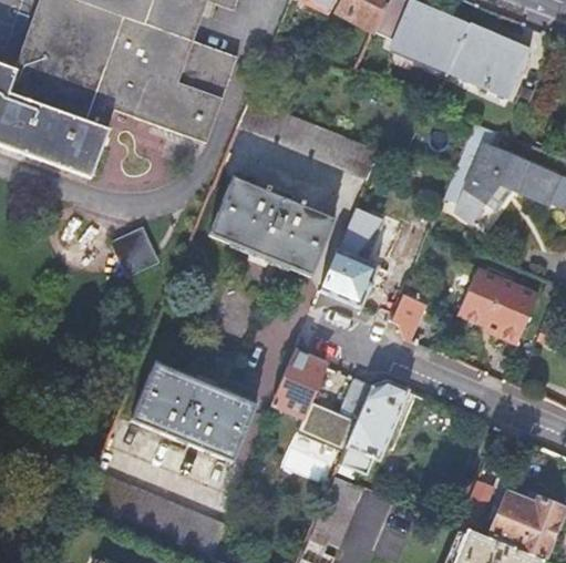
[(34,0),(10,67),(0,62),(0,143),(92,177),(117,110),(209,143),(242,59),(197,42),(213,1),(230,8),(234,0),(34,0)]
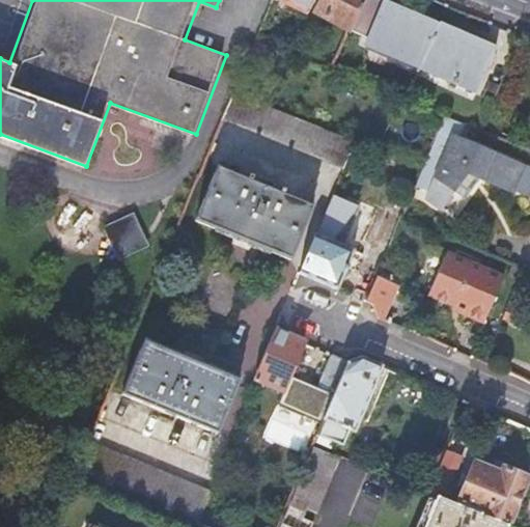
[(287,0),(309,10),(314,0),(287,0)]
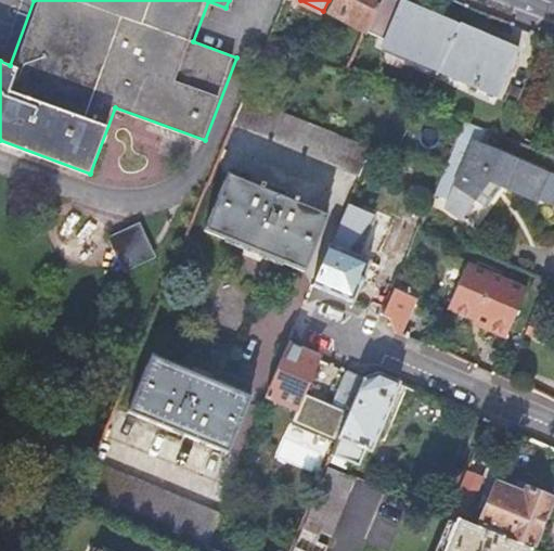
[(334,0),(329,10),(365,29),(377,0),(334,0)]
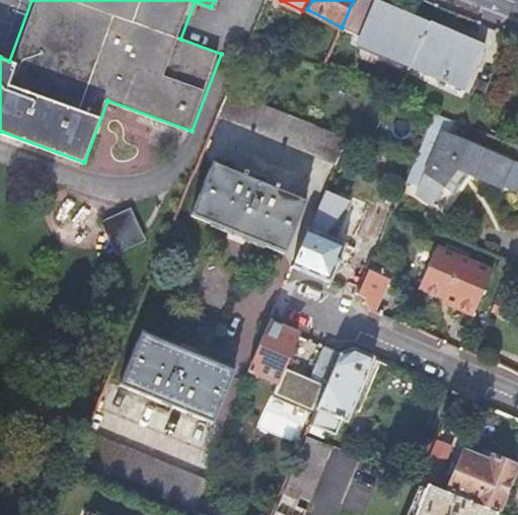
[(353,0),(342,27),(344,29),(345,26),(363,34),(362,38),(413,60),(430,19),(382,0),(353,0)]
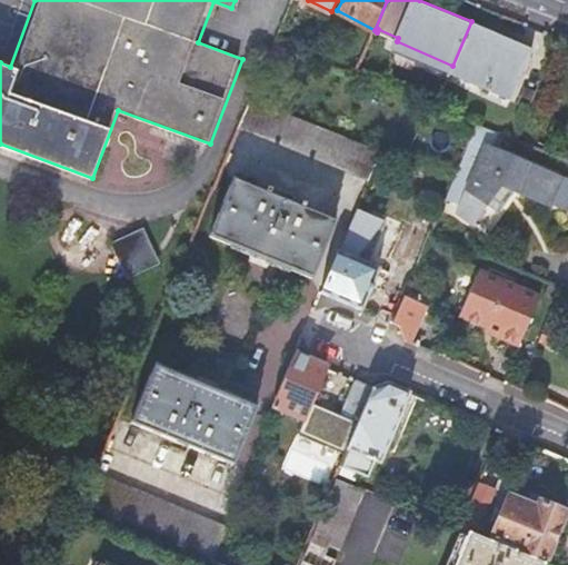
[(452,66),(451,69),(514,95),(532,48),(471,21),(452,66)]
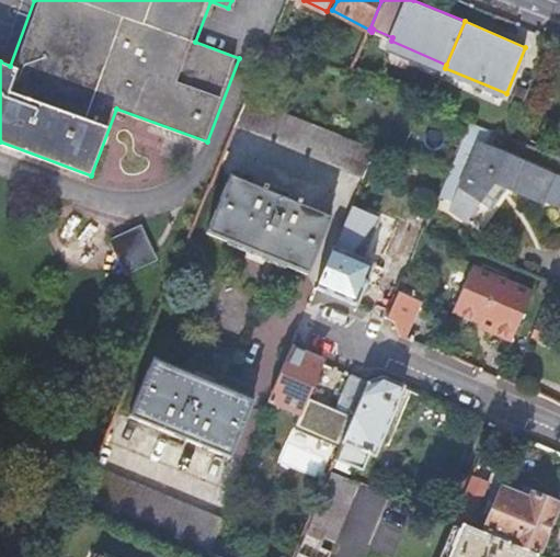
[(378,148),(249,97),(237,125),(366,175),(378,148)]
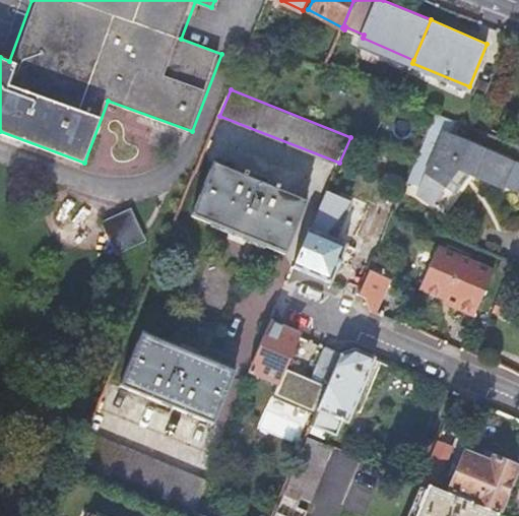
[(456,119),(438,112),(408,180),(427,188),(425,192),(440,200),(450,185),(461,192),(474,171),(505,185),(515,158),(451,132),(456,119)]
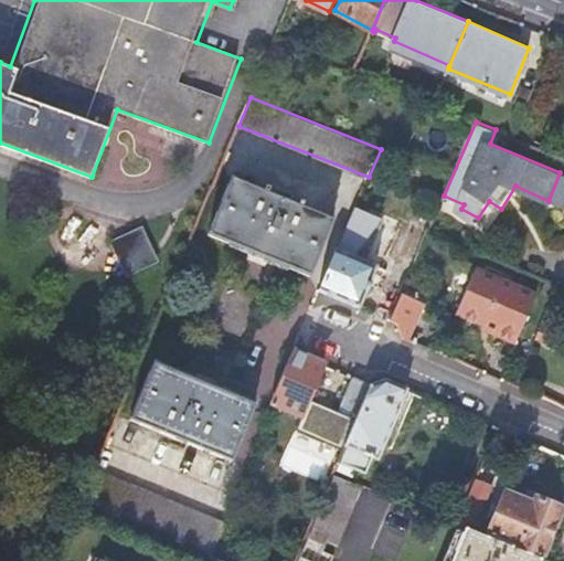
[(308,201),(302,199),(300,203),(270,190),(273,187),(267,184),(266,189),(234,176),(210,233),(311,275),(336,218),(306,205),(308,201)]
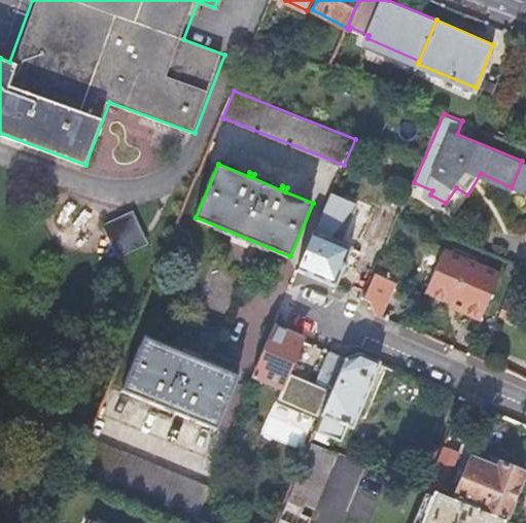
[(444,207),(446,203),(430,195),(429,198),(444,207)]
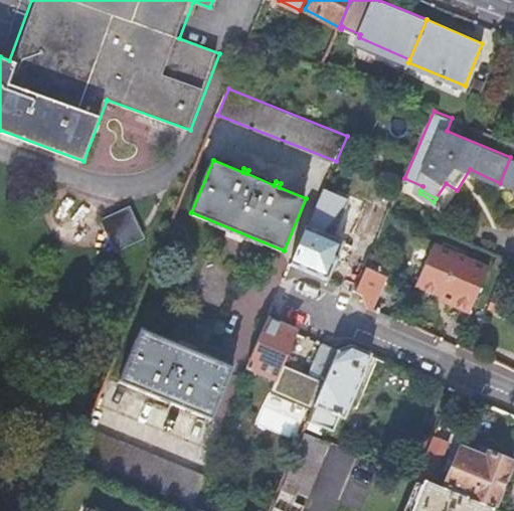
[(388,215),(391,208),(376,201),(364,230),(379,236),(386,220),(388,215)]
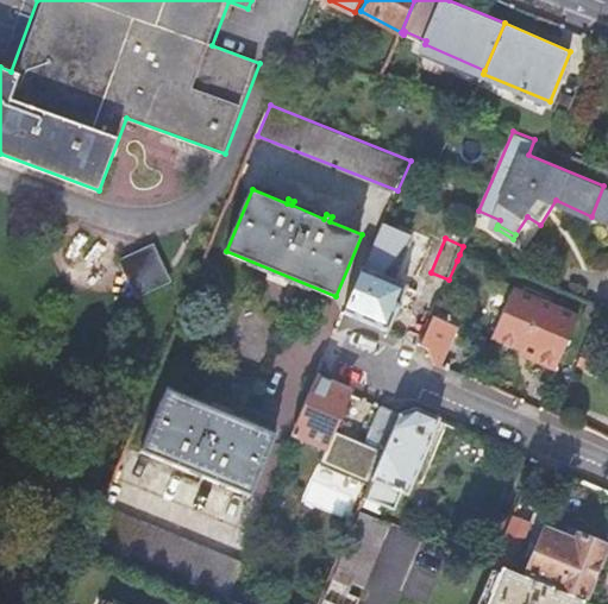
[(152,243),(123,256),(139,294),(169,281),(152,243)]
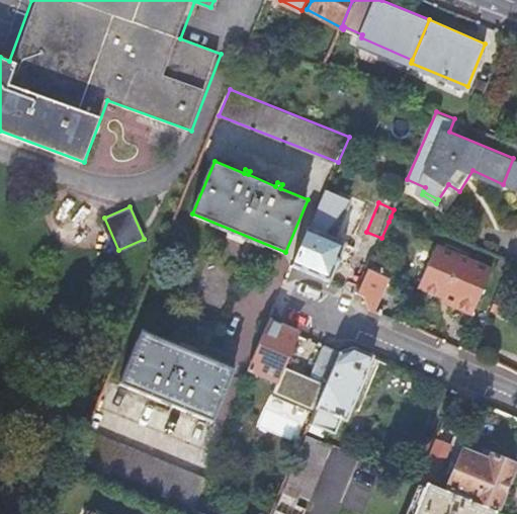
[(399,221),(391,217),(389,222),(397,226),(399,221)]
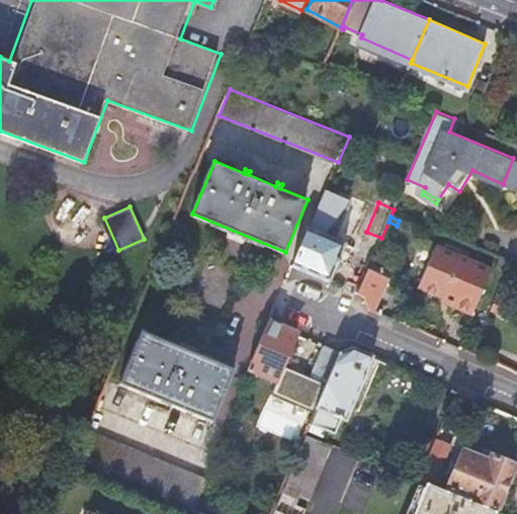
[(310,226),(293,264),(330,279),(345,242),(310,226)]
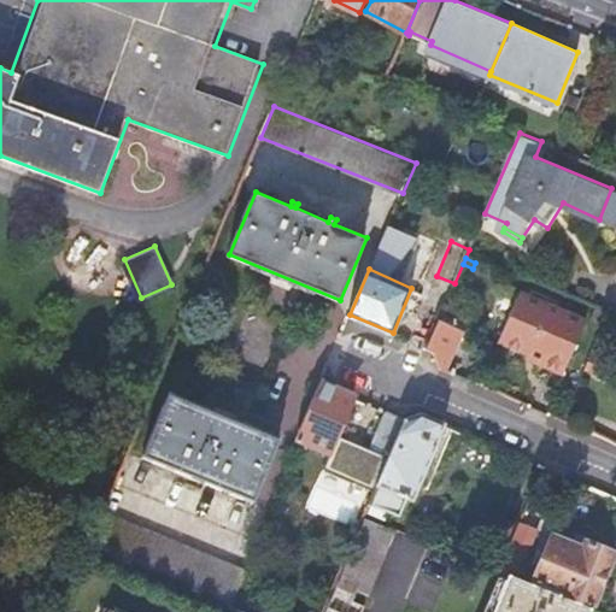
[(522,290),(500,339),(529,351),(527,354),(564,371),(587,319),(522,290)]
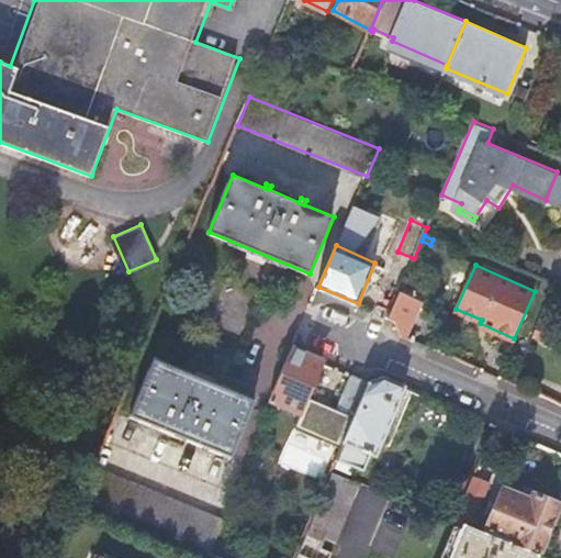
[(401,333),(405,335),(421,301),(419,300),(422,296),(402,286),(389,317),(393,320),(401,333)]
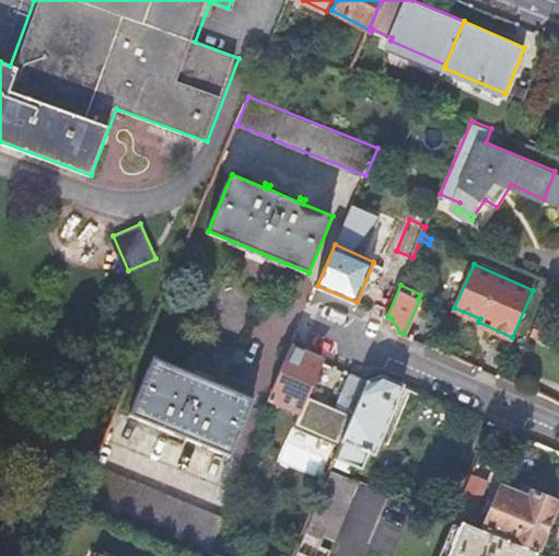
[(551,325),(538,320),(533,332),(547,337),(551,325)]
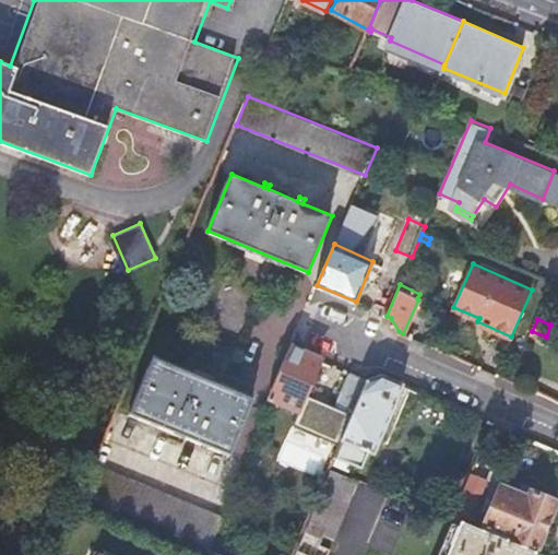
[(322,358),(291,345),(270,396),(300,409),(322,358)]
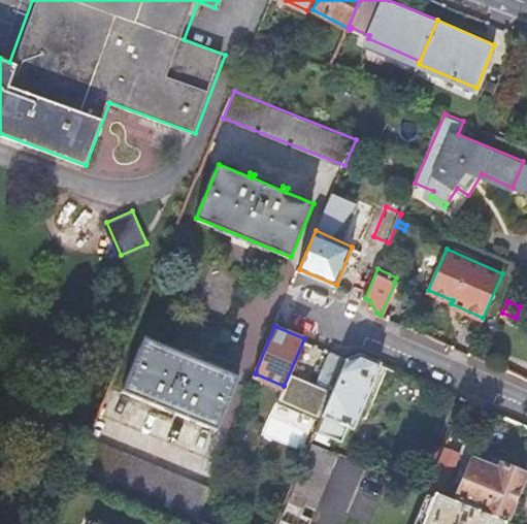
[(239,375),(144,337),(122,391),(217,429),(239,375)]
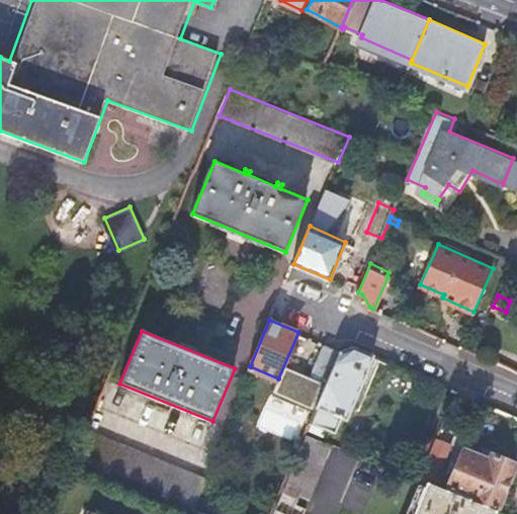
[(322,397),(341,349),(325,342),(317,362),(320,363),(309,391),(322,397)]
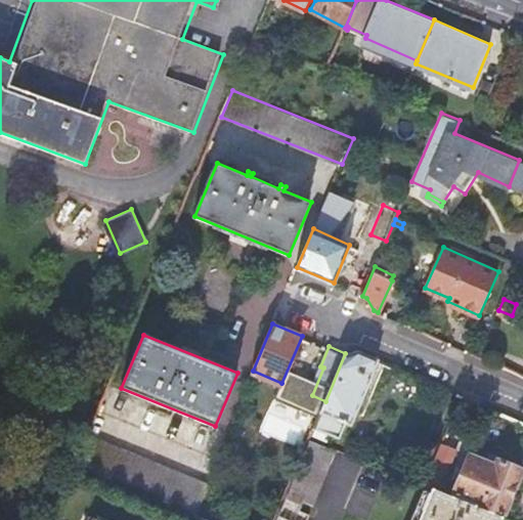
[(358,349),(345,353),(325,401),(315,426),(341,437),(342,435),(346,436),(349,428),(346,426),(347,422),(352,424),(379,357),(358,349)]
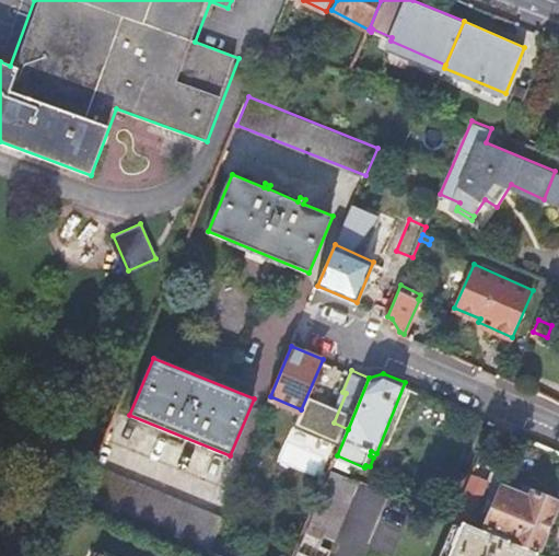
[(319,466),(327,447),(290,433),(283,453),(319,466)]
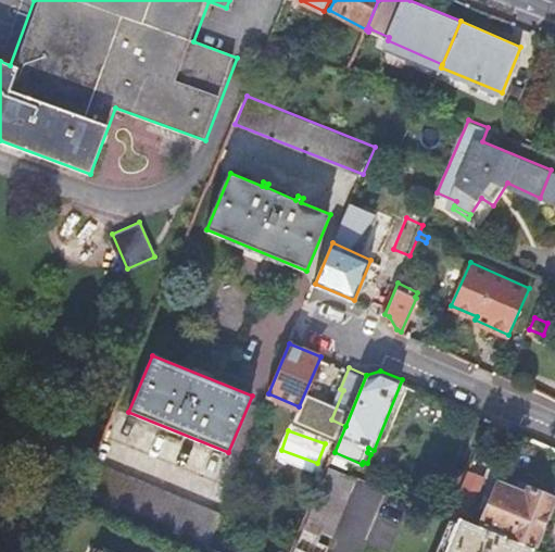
[(98,462),(85,490),(199,541),(209,546),(222,513),(98,462)]
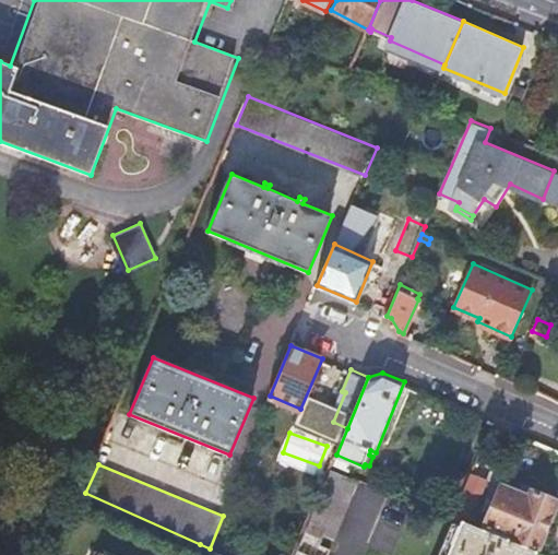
[(331,467),(295,554),(327,554),(359,479),(331,467)]
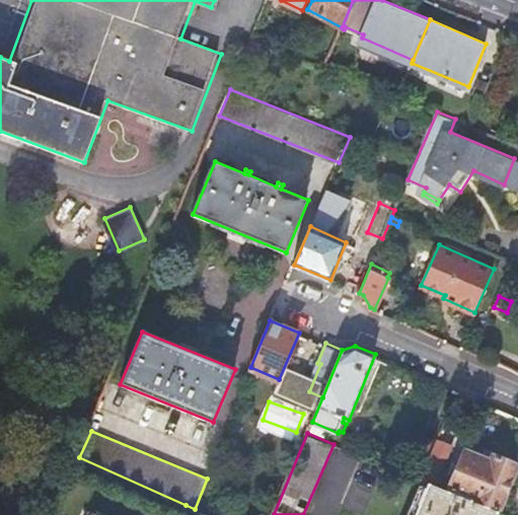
[(454,447),(438,440),(423,480),(428,482),(438,486),(454,447)]
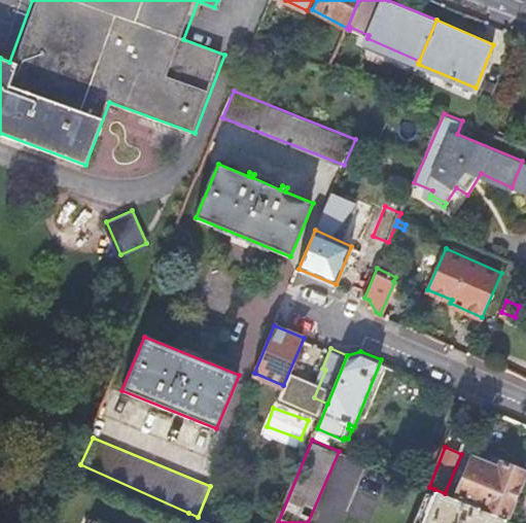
[(456,498),(506,518),(507,518),(525,474),(525,471),(505,462),(506,459),(495,454),(490,466),(472,459),(456,498)]
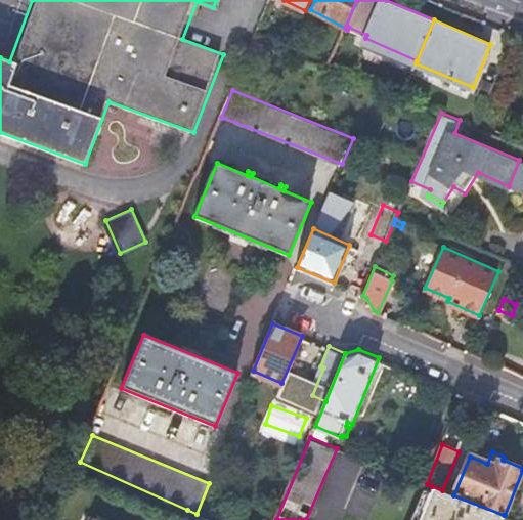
[(453,495),(442,490),(432,486),(418,519),(502,519),(504,515),(453,495)]
